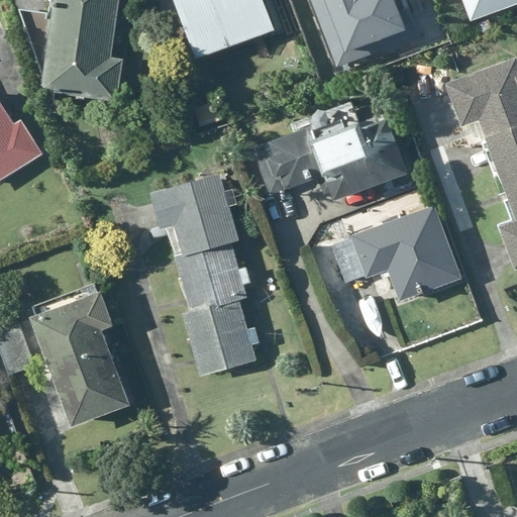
[(110,64),(118,0),(52,0),(39,97),(119,108),(125,66),(110,64)]
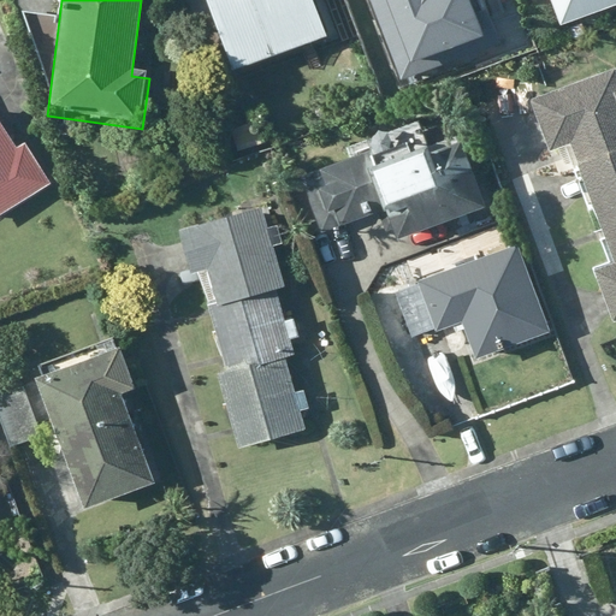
[(337,37),(321,0),(209,0),(238,75),(337,37)]
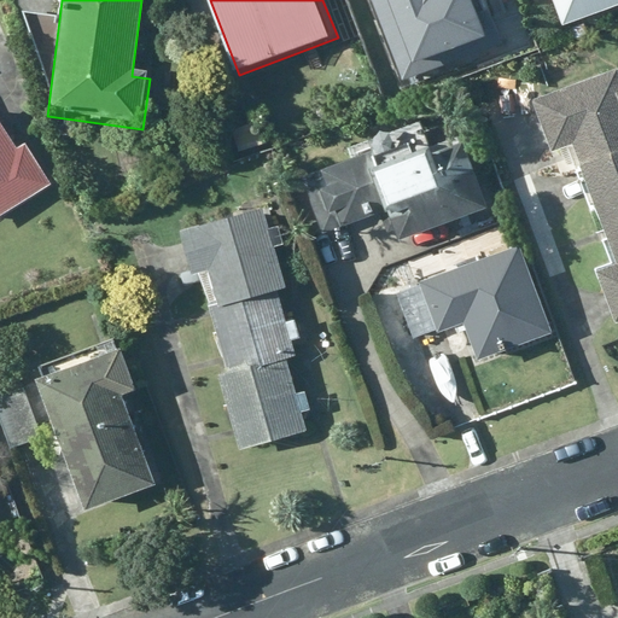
[(367,0),(396,83),(503,46),(488,0),(367,0)]
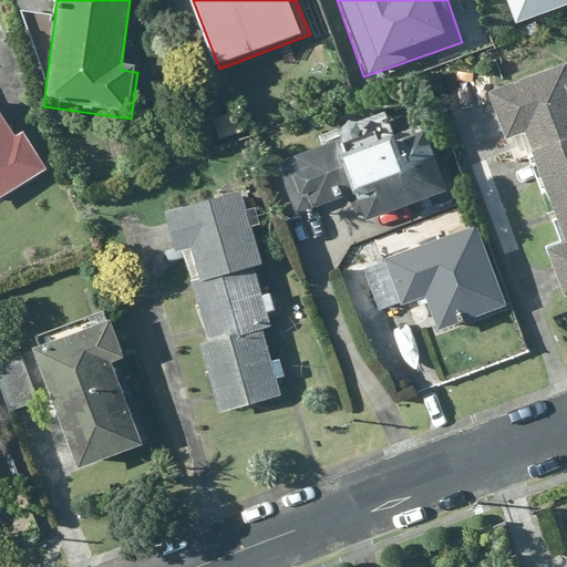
[(566,0),(508,0),(517,24),(566,6),(566,0)]
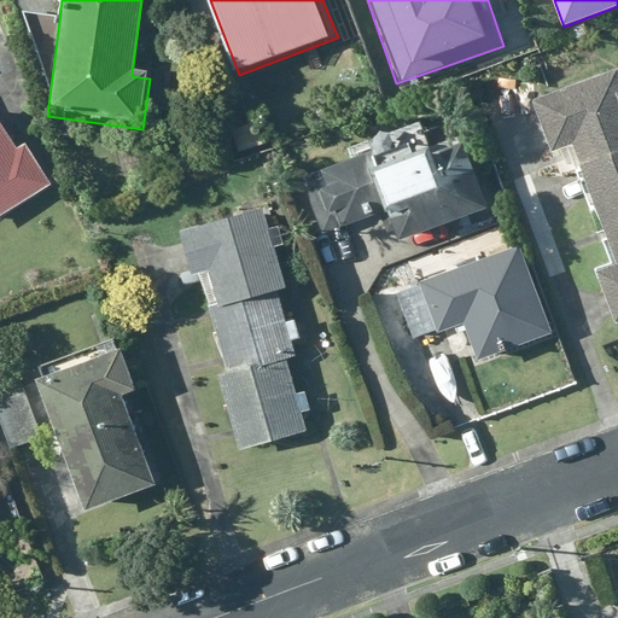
[(584,165),(617,153),(617,68),(535,98),(555,152),(577,145),(584,165)]
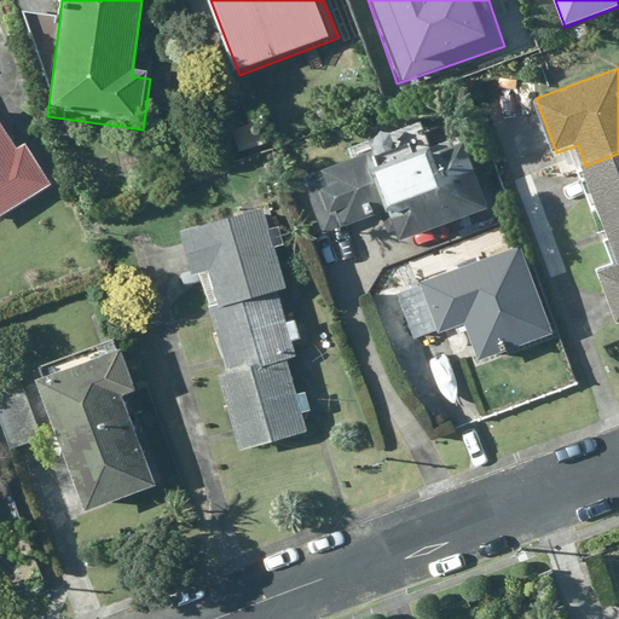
[(0,214),(48,184),(0,110),(0,214)]
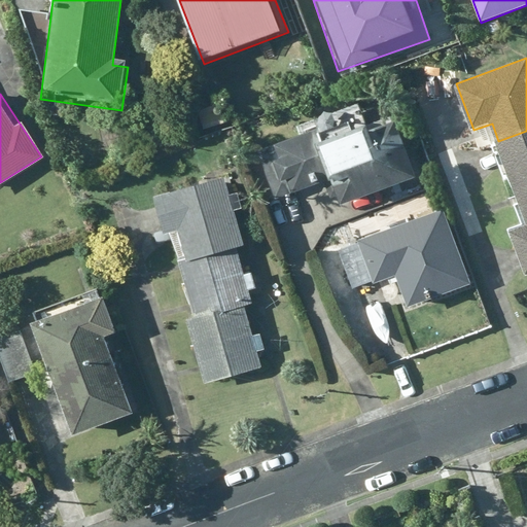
[(423,178),(396,115),(365,129),(354,101),(299,124),(304,134),(264,150),(285,200),(331,181),(344,210),(423,178)]
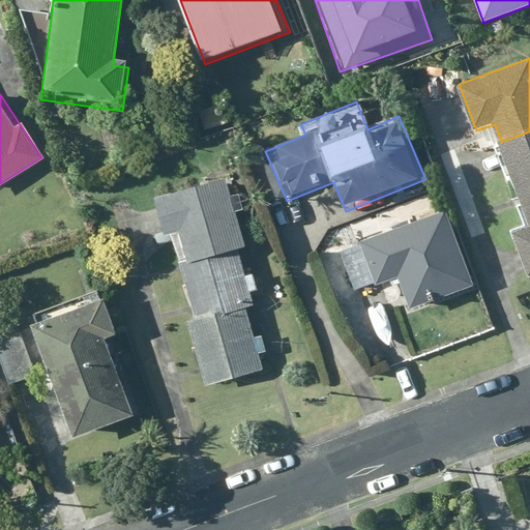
[(199,109),(204,130),(228,126),(223,104),(199,109)]
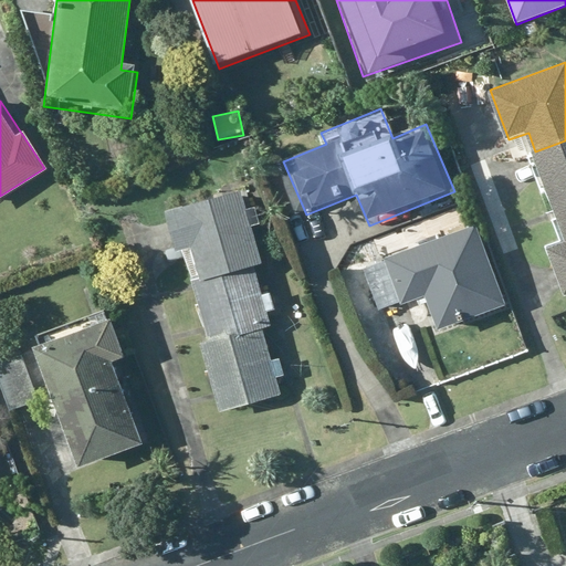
[(561,223),(565,221),(565,140),(535,152),(561,223)]
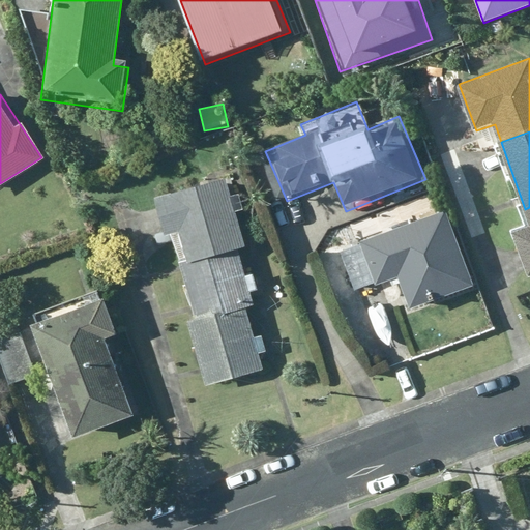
[(178,267),(236,251),(248,247),(230,181),(159,201),(178,267)]
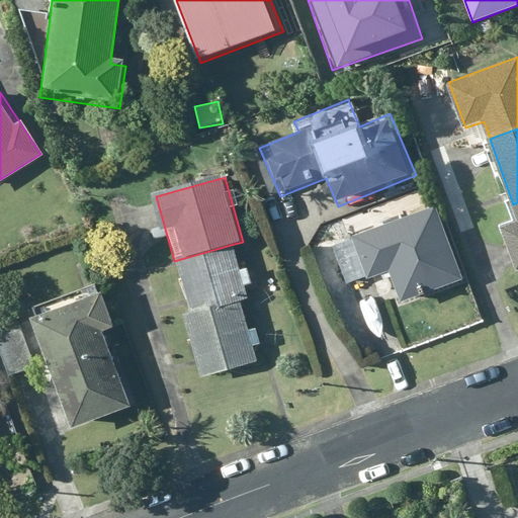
[(517,202),(513,204),(517,218),(517,220),(502,226),(517,270),(517,202)]
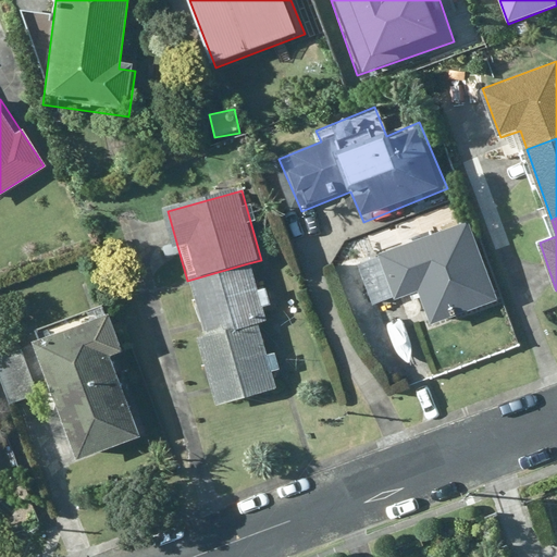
[(469,223),(355,262),(371,308),(422,291),(433,322),(495,300),(469,223)]
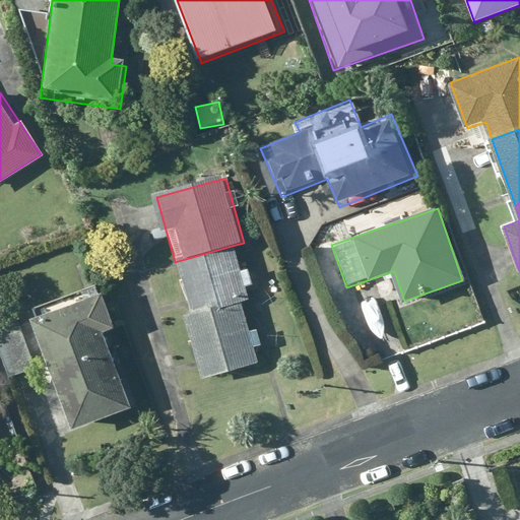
[(232,246),(175,262),(191,318),(248,302),(232,246)]
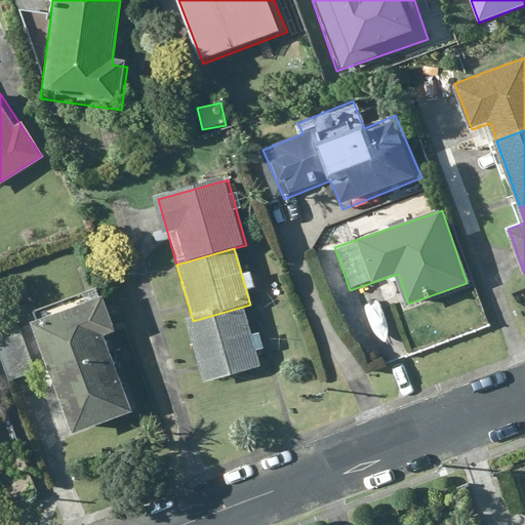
[(106,295),(35,322),(77,434),(138,410),(109,333),(118,329),(106,295)]
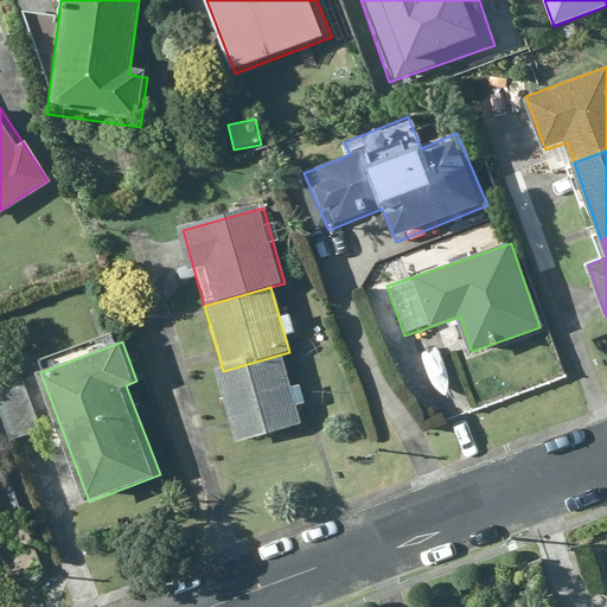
[(289,352),(223,371),(213,375),(234,446),(311,423),(289,352)]
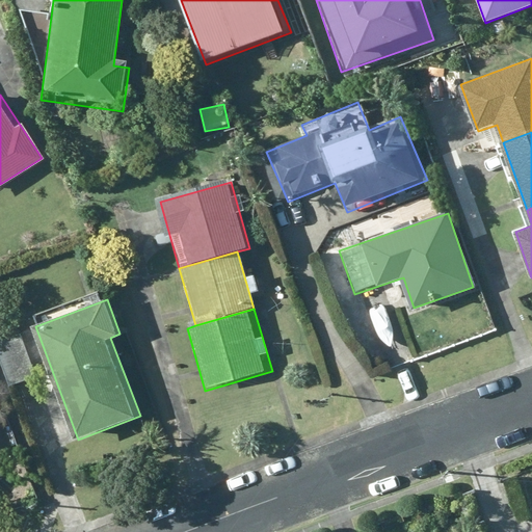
[(41,377),(24,333),(0,341),(0,363),(9,390),(41,377)]
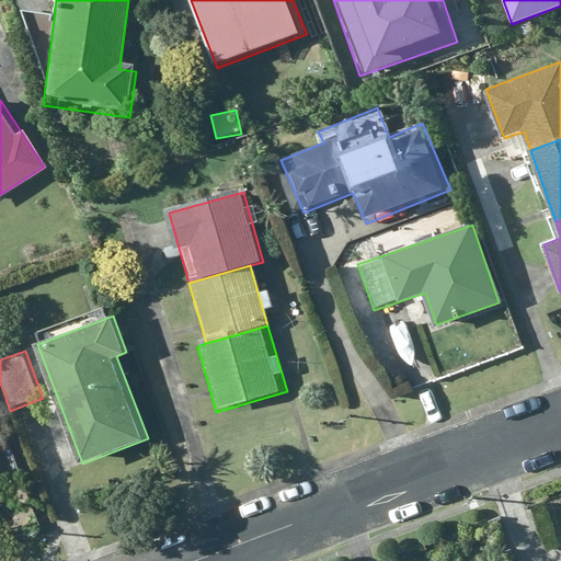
All buildings are outlined.
